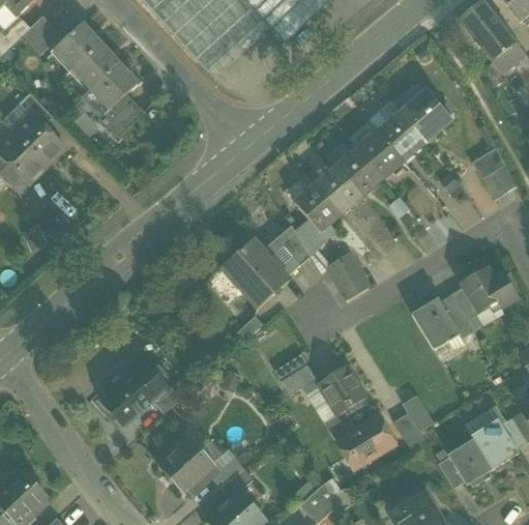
[(0,0),(0,6),(6,1),(19,16),(20,17),(21,16),(37,0),(0,0)]
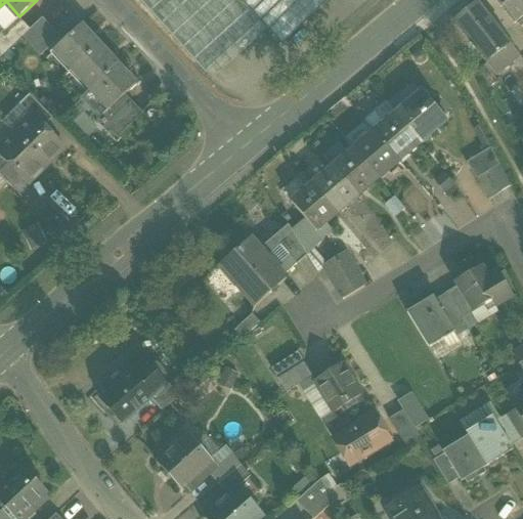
[(142,0),(206,70),(262,18),(245,0),(142,0)]
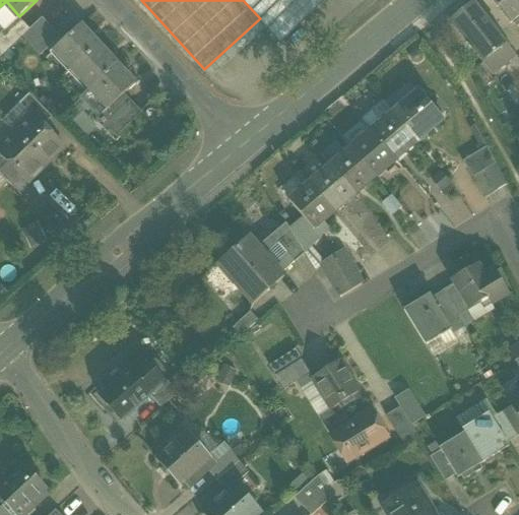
[(243,0),(260,18),(280,40),(322,0),(243,0)]
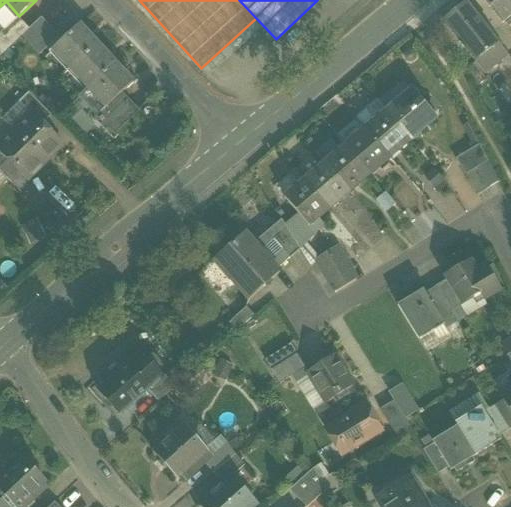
[(498,40),(467,0),(444,18),(476,59),(498,40)]
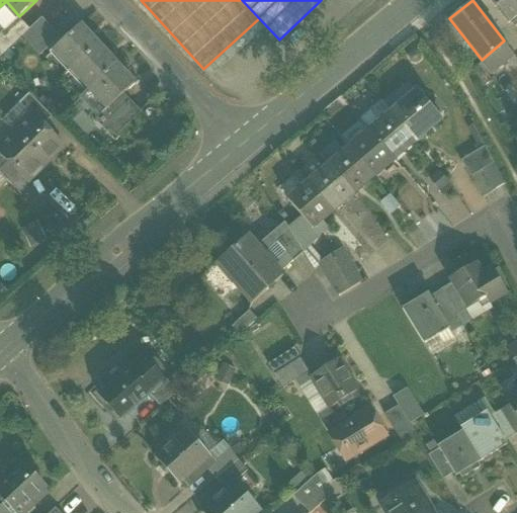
[(493,0),(509,20),(516,13),(516,0),(493,0)]
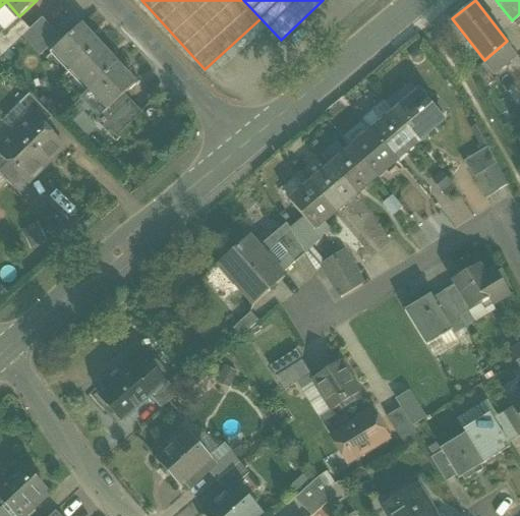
[(18,15),(6,1),(0,6),(0,8),(11,21),(18,15)]
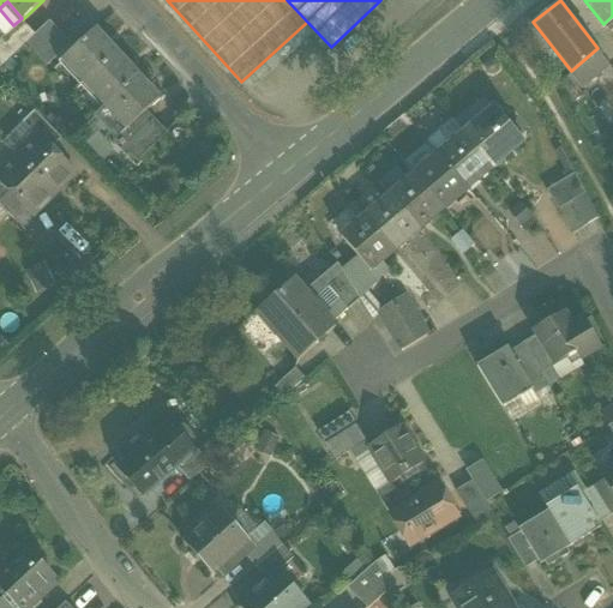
[(35,31),(28,38),(37,49),(60,29),(50,17),(35,31)]
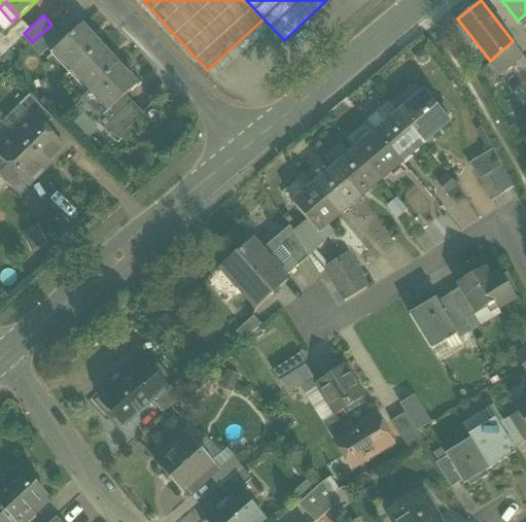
[(11,22),(0,31),(0,54),(24,33),(30,27),(21,15),(20,16),(19,15),(11,22)]
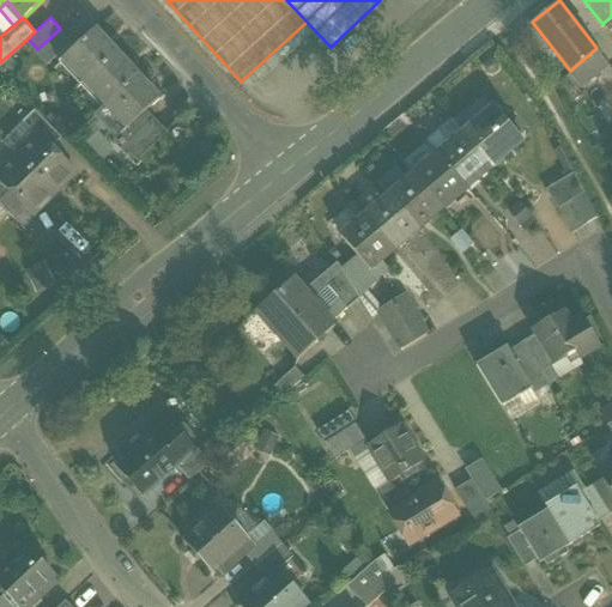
[(95,26),(64,55),(85,79),(117,49),(95,26)]
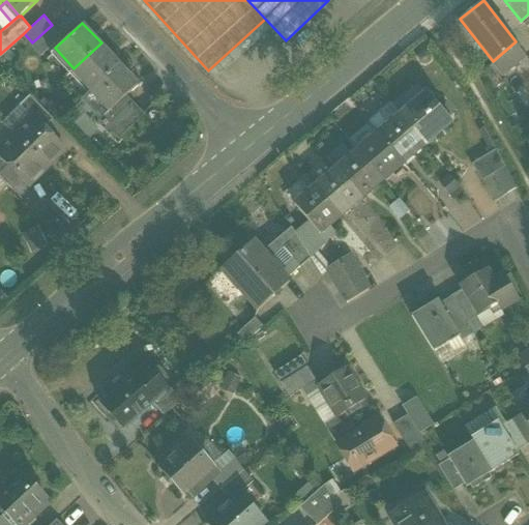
[(52,25),(32,42),(41,53),(61,34),(52,25)]
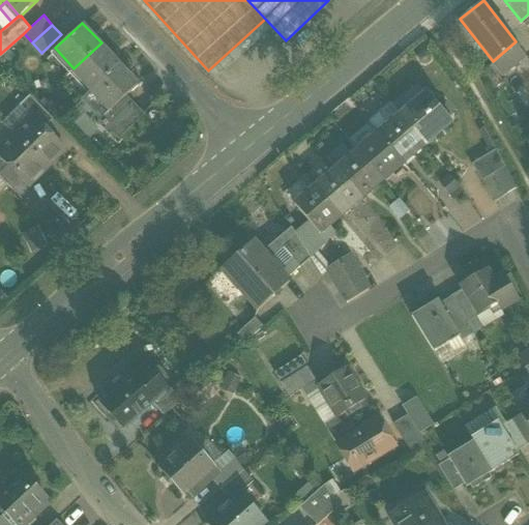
[(516,41),(493,61),(502,73),(526,54),(516,41)]
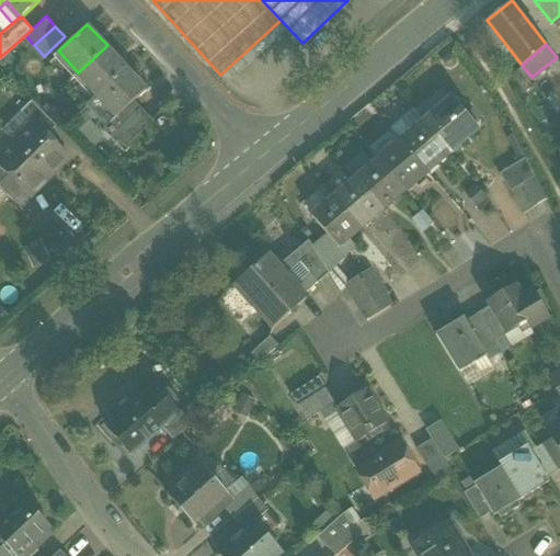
[(107,45),(78,72),(98,93),(126,66),(107,45)]
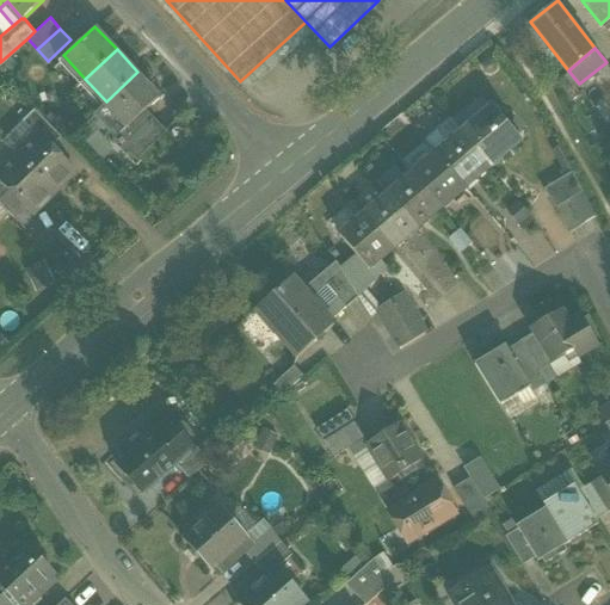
[(137,72),(106,102),(127,124),(128,124),(145,109),(159,96),(137,72)]
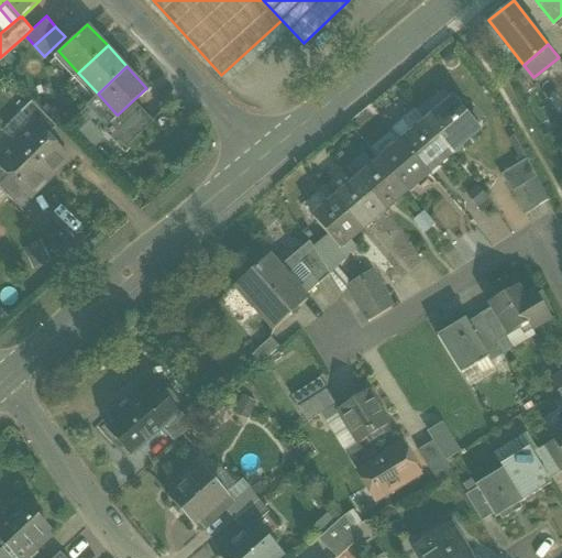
[(480,128),(453,96),(426,120),(452,151),(480,128)]
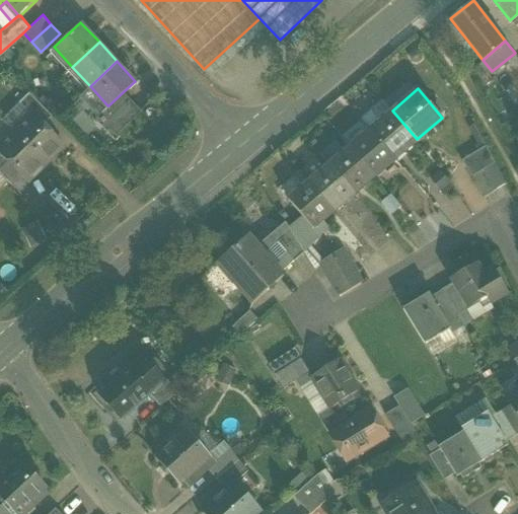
[(52,114),(29,90),(19,100),(19,101),(30,113),(31,112),(43,123),(52,114)]
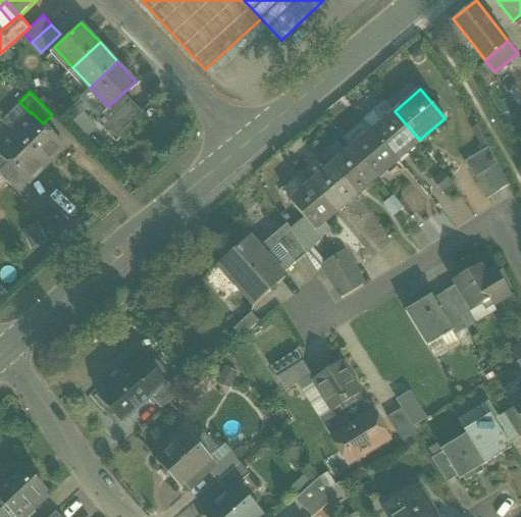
[(123,93),(109,106),(108,106),(98,115),(115,134),(141,110),(123,93)]
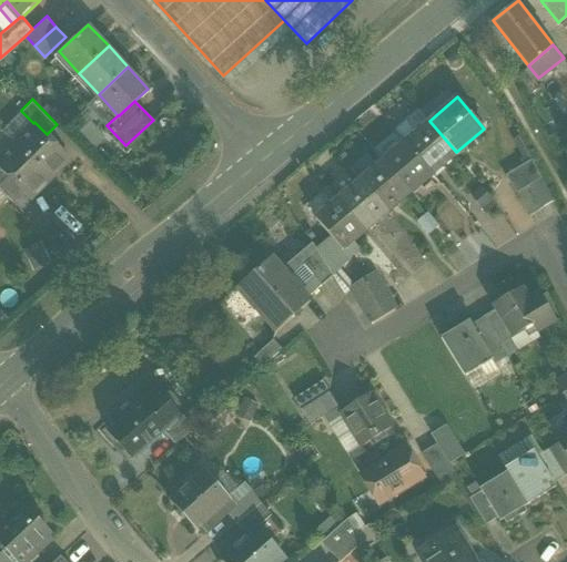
[(21,111),(3,129),(16,141),(50,175),(69,156),(47,134),(34,122),(33,123),(21,111)]
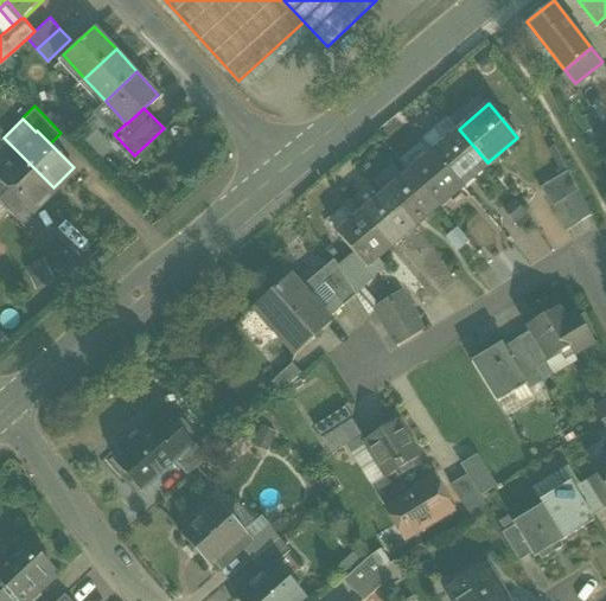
[(488,162),(459,129),(434,148),(463,181),(488,162)]
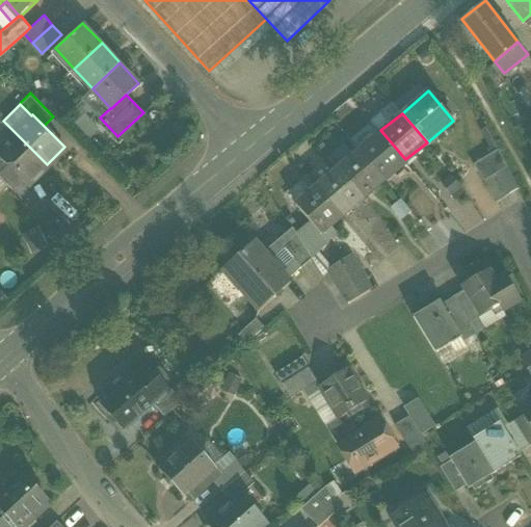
[(405,159),(380,130),(360,149),(385,178),(405,159)]
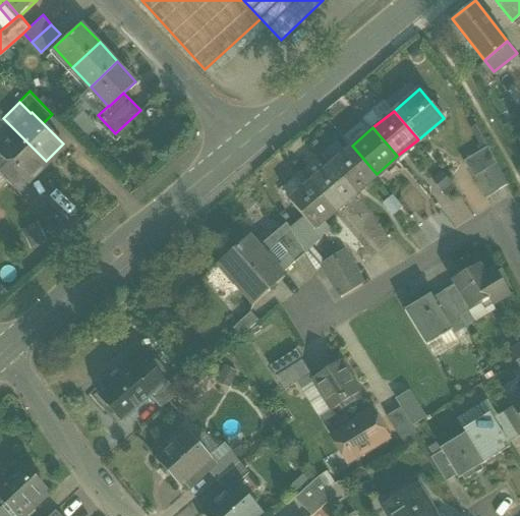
[(0,142),(0,150),(10,160),(29,178),(46,161),(14,129),(0,142)]
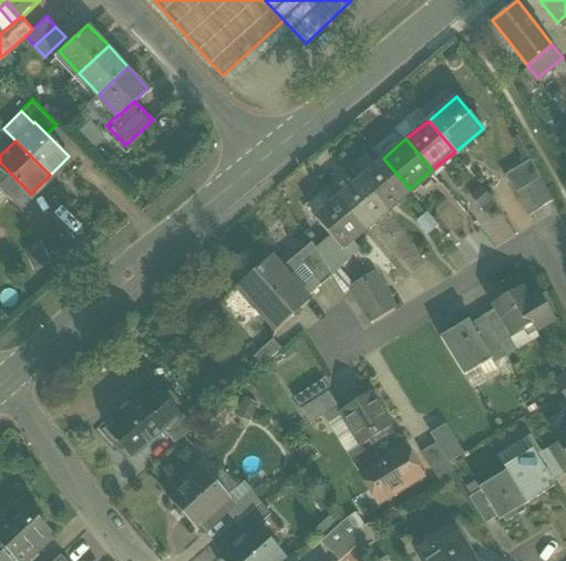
[(531,157),(505,173),(515,190),(527,184),(541,175),(531,157)]
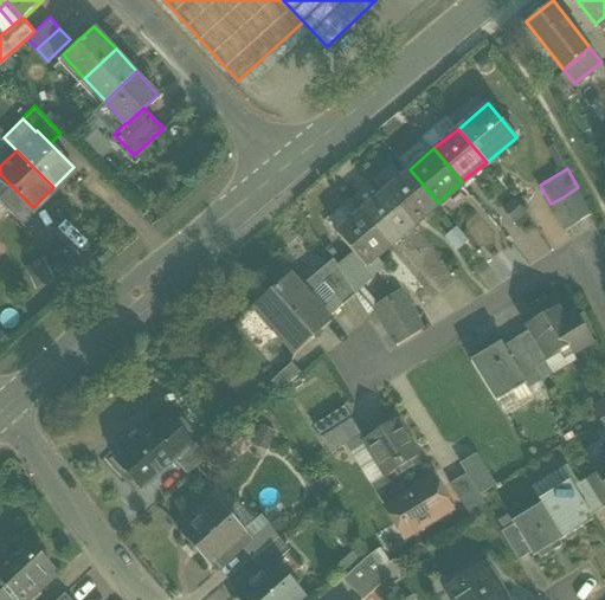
[(438,202),(410,169),(386,191),(413,223),(414,224),(438,202)]
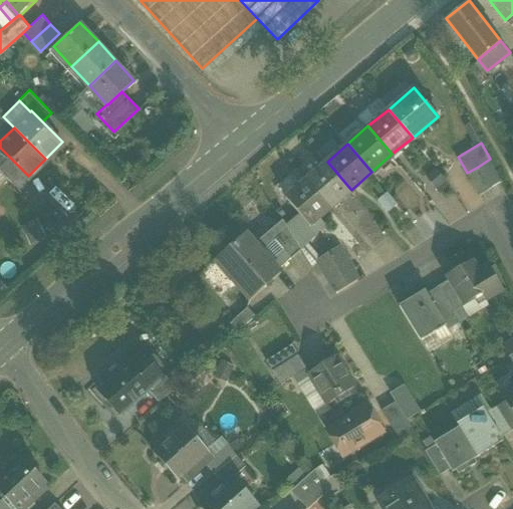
[(0,167),(10,158),(0,148),(0,167)]
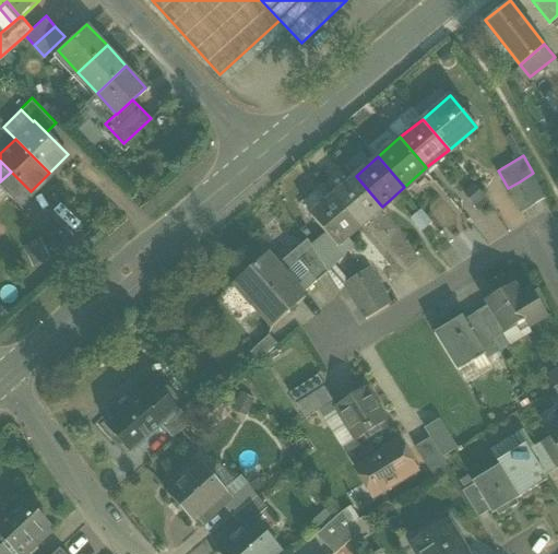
[(533,173),(520,181),(533,203),(545,196),(533,173)]
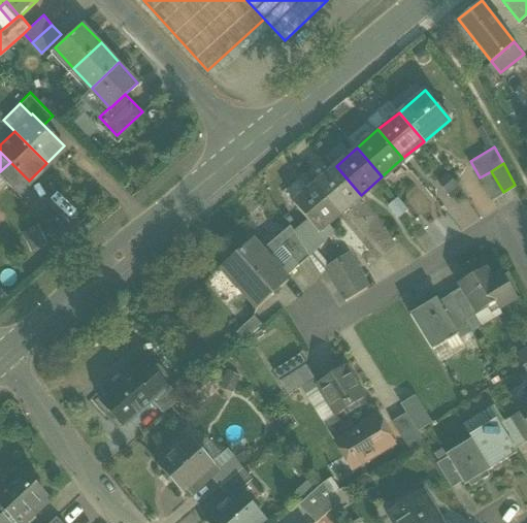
[(336,166),(316,184),(339,211),(360,194),(336,166)]
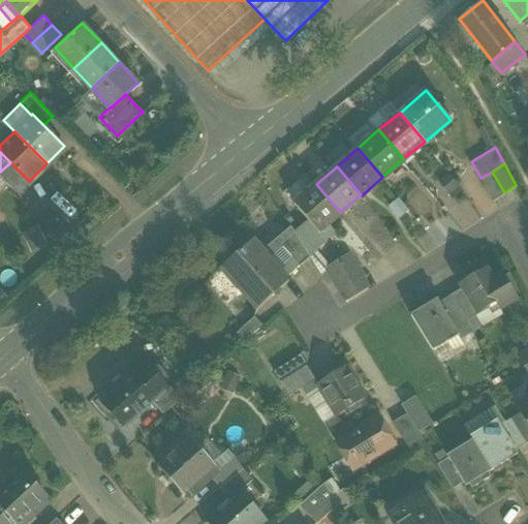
[(504,192),(492,172),(480,178),(494,198),(504,192)]
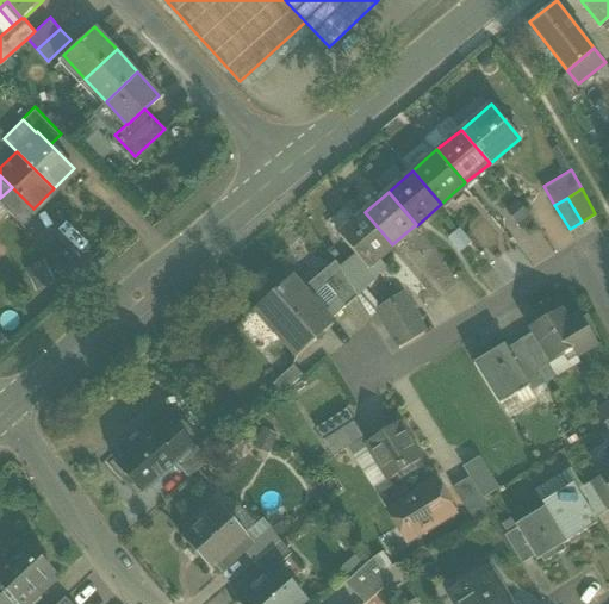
[(365,212),(340,234),(356,253),(368,266),(379,256),(392,244),(365,212)]
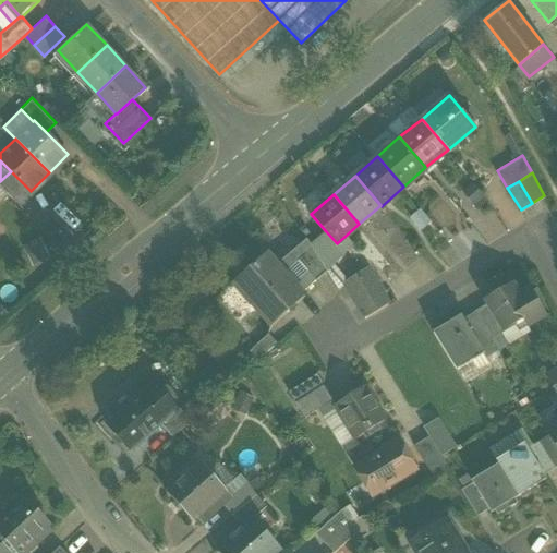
[(337,243),(326,231),(311,242),(326,268),(344,254),(343,252),(348,248),(351,239),(347,235),(337,243)]
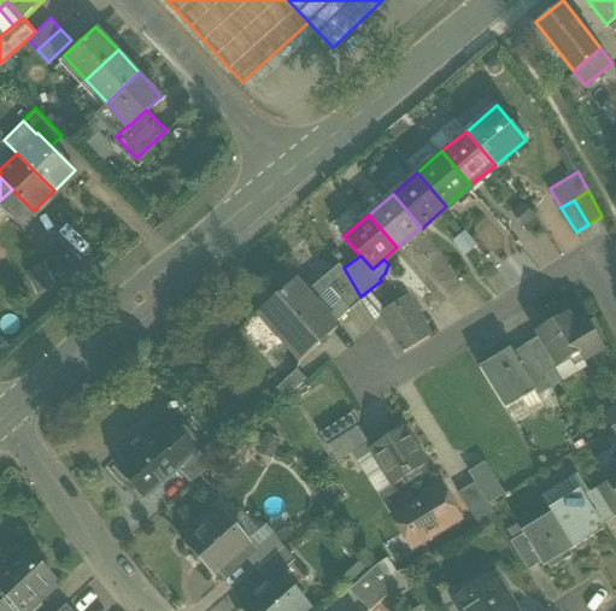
[(46,257),(27,265),(37,288),(57,281),(46,257)]
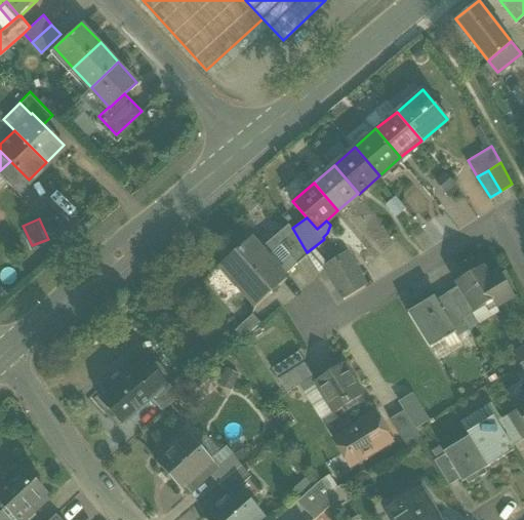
[(379,218),(370,225),(384,244),(393,238),(379,218)]
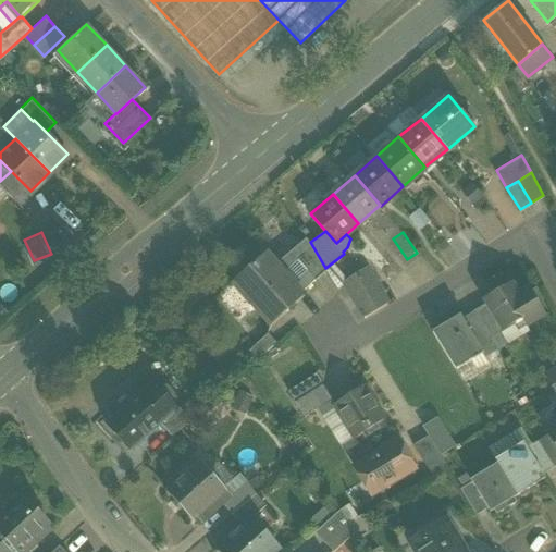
[(310,242),(296,256),(316,278),(325,268),(310,242)]
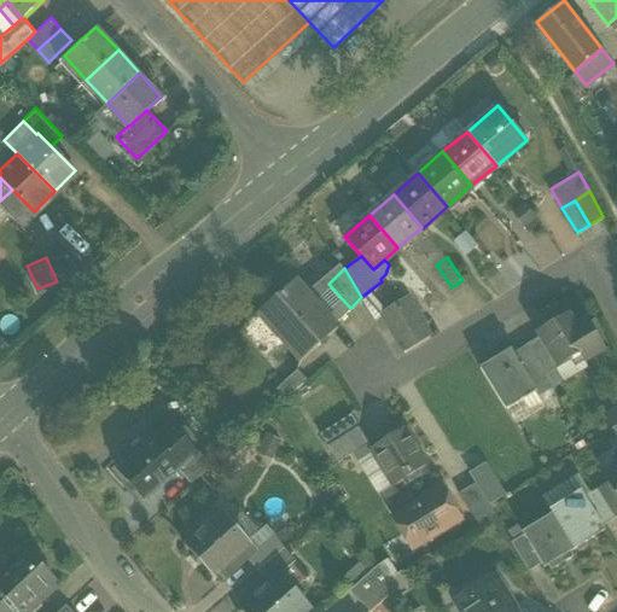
[(313,297),(297,279),(260,313),(301,360),(339,326),(313,297)]
